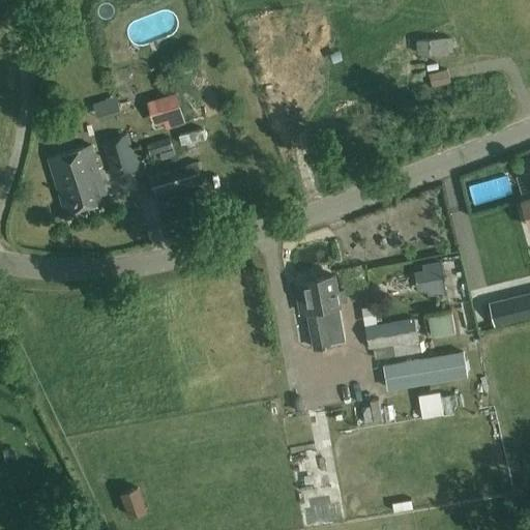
[(451,58),(450,33),(408,35),(409,60),(451,58)]
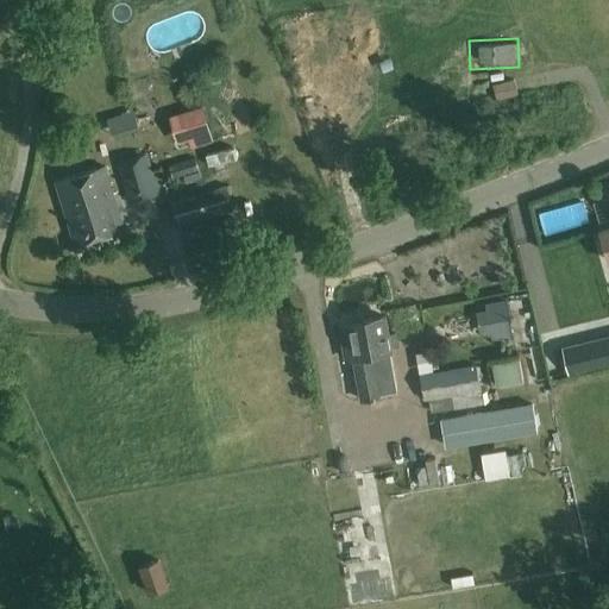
[(180,114),(189,146),(211,139),(201,107),(180,114)]
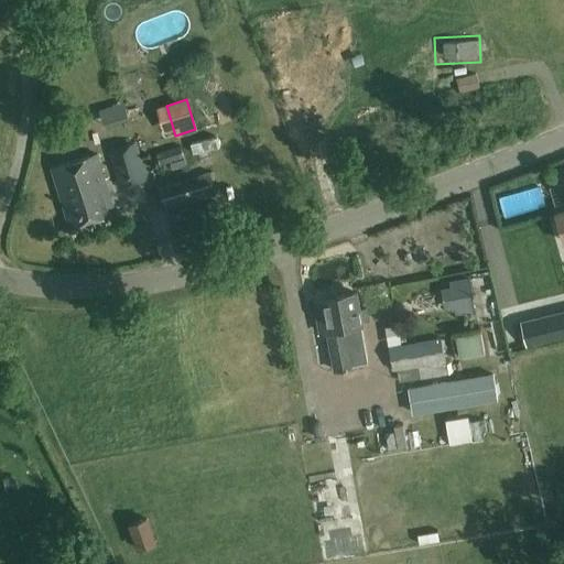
[(99,111),(104,125),(129,116),(125,102),(99,111)]
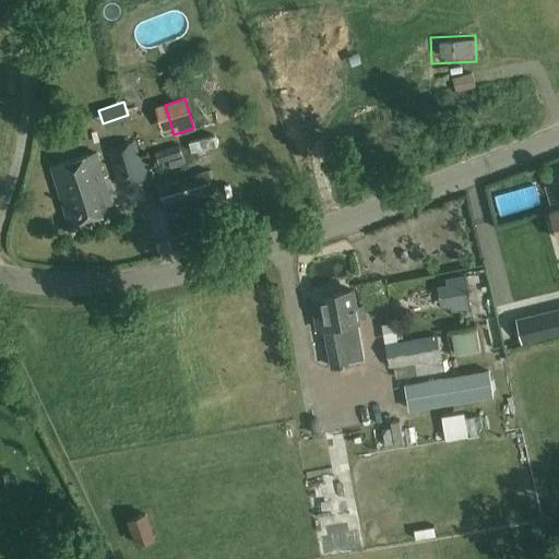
[(146,177),(134,139),(107,149),(119,186),(146,177)]
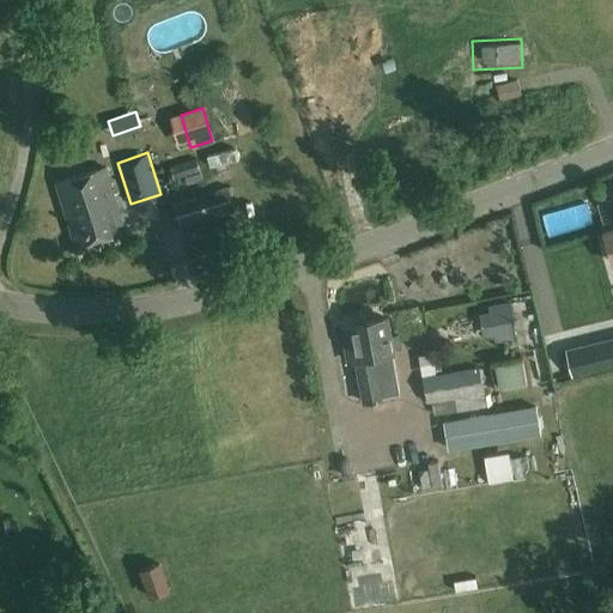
[(76,246),(125,230),(104,167),(56,182),(76,246)]
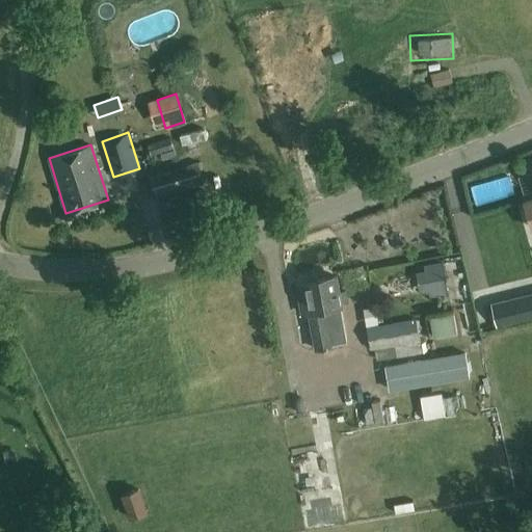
[(204,183),(196,160),(149,176),(155,197),(204,183)]
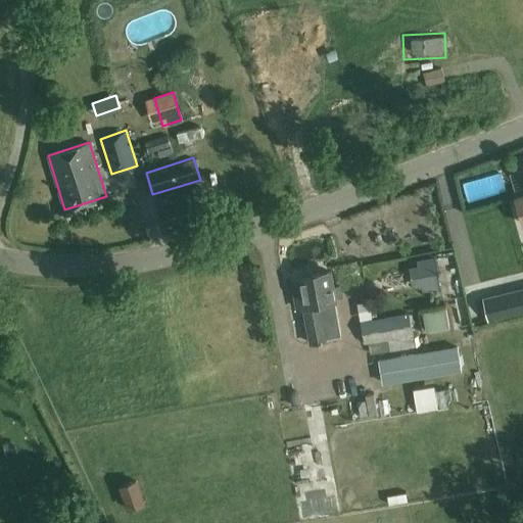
[(179,207),(173,190),(161,193),(167,211),(179,207)]
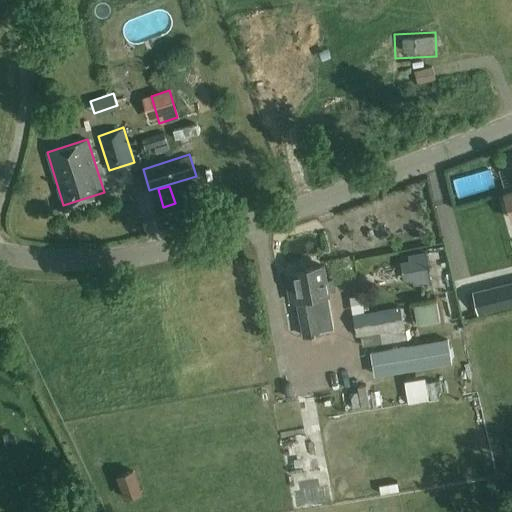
[(431,282),(426,251),(408,254),(408,259),(400,261),(404,281),(412,280),(413,285),(431,282)]
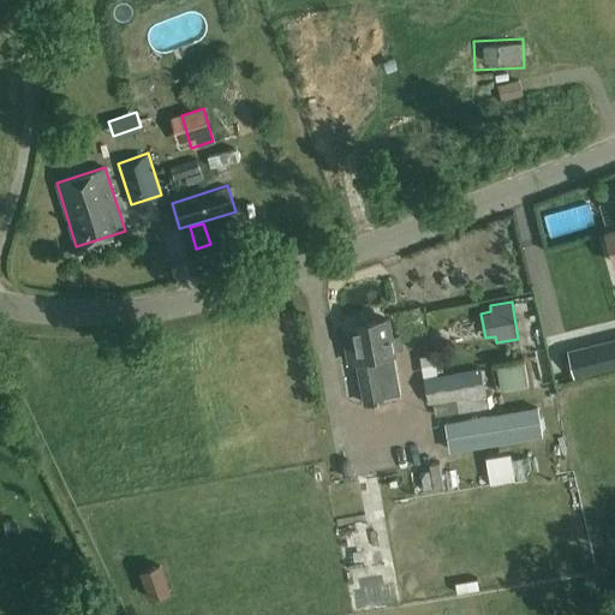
[(390,336),(387,317),(351,324),(353,341),(345,342),(348,360),(357,359),(365,402),(374,400),(375,402),(378,401),(377,400),(387,398),(387,396),(401,394),(393,352),(394,352),(393,348),(401,347),(399,335),(390,336)]
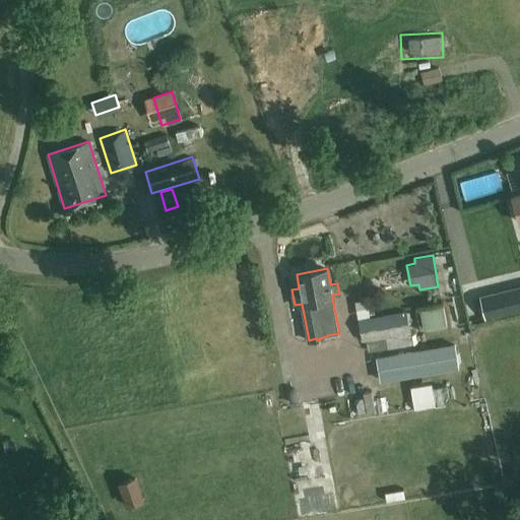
[(366,299),(353,302),(358,318),(370,315),(366,299)]
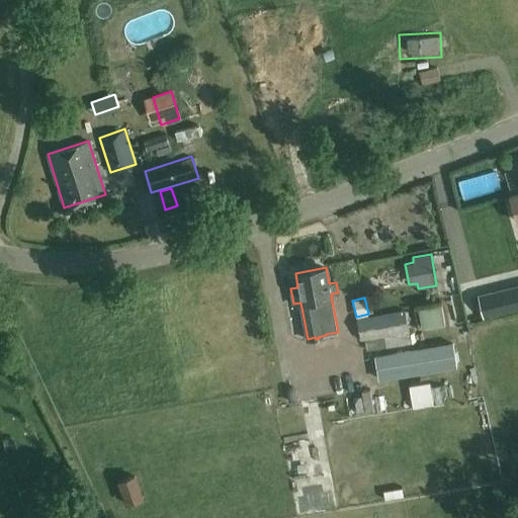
[(421,301),(422,325),(445,324),(444,300),(421,301)]
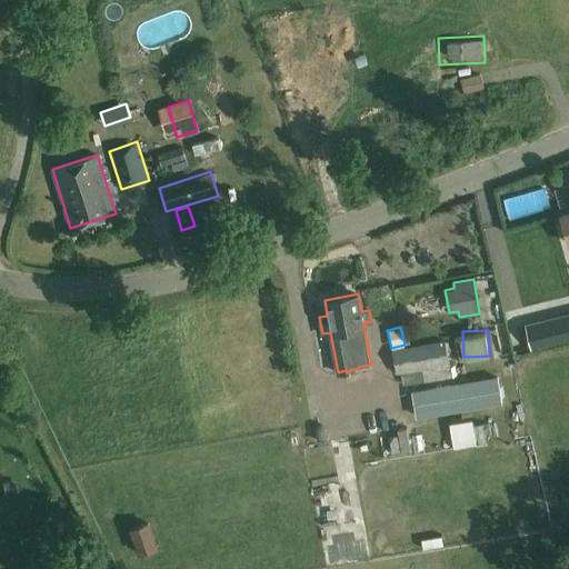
[(451,376),(449,363),(450,363),(446,340),(391,349),(396,372),(400,372),(401,385),(425,380),(451,376)]
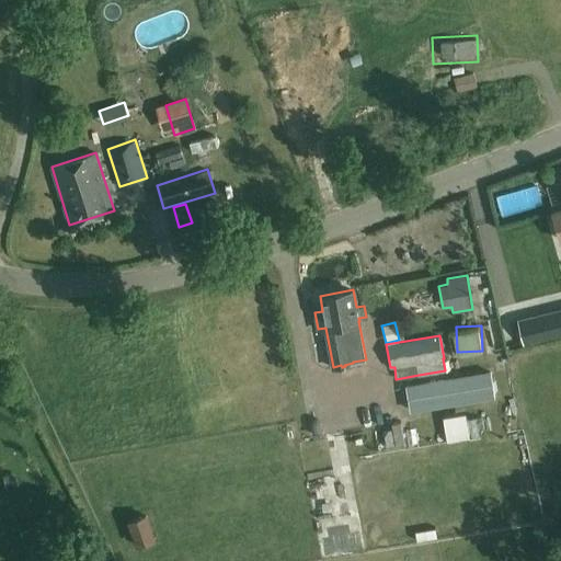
[(410,411),(493,397),(489,373),(405,387),(410,411)]
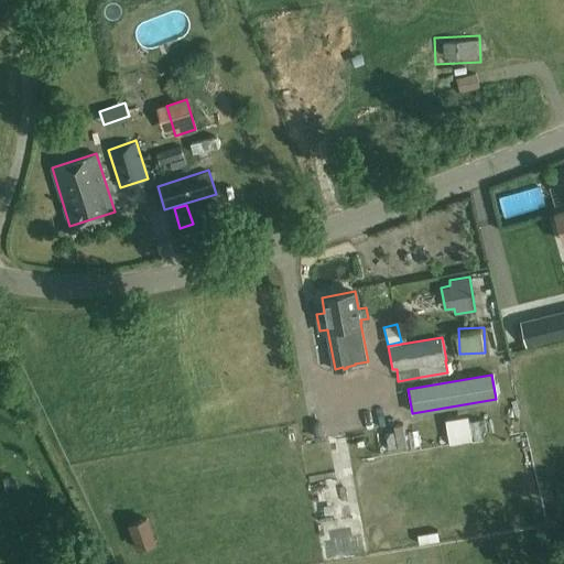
[(445,416),(448,444),(472,442),(468,414),(445,416)]
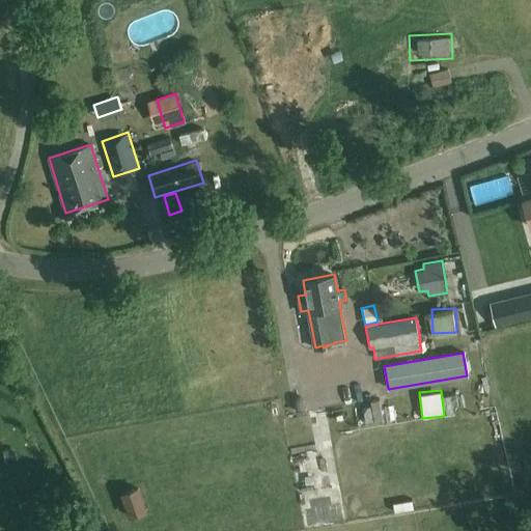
[(120,493),(130,518),(148,510),(138,485),(120,493)]
